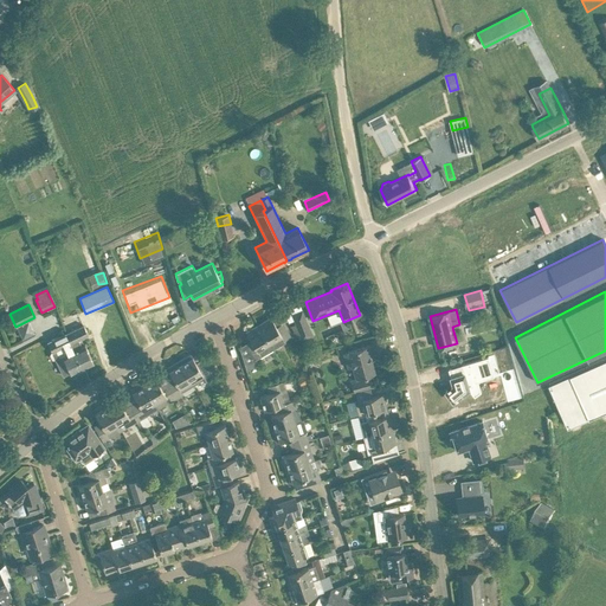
[(296,323),(290,326),(296,336),(300,334),(302,340),(311,335),(301,310),(292,315),(296,323)]
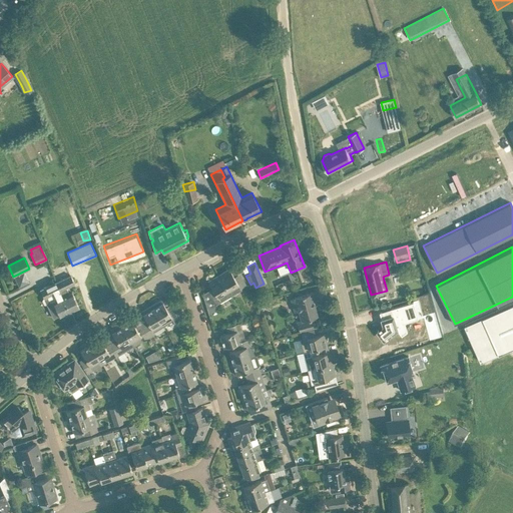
[(229,269),(218,275),(230,296),(241,290),(240,288),(245,285),(244,282),(239,273),(233,277),(229,269)]
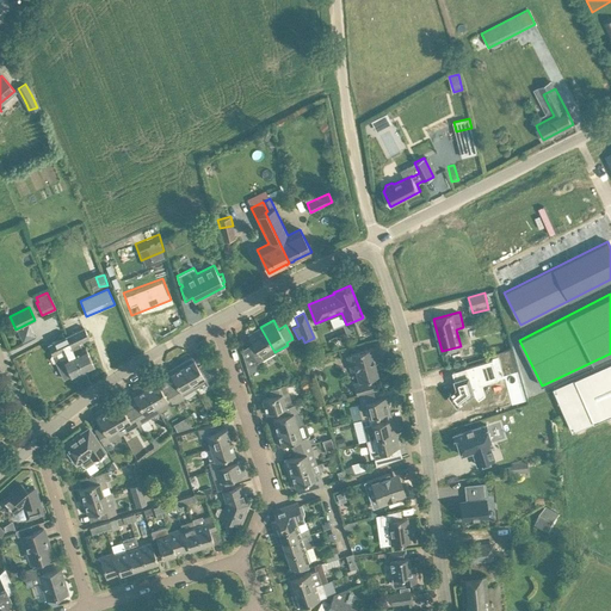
[(84,327),(66,335),(82,371),(94,365),(86,349),(82,350),(79,343),(88,338),(84,327)]
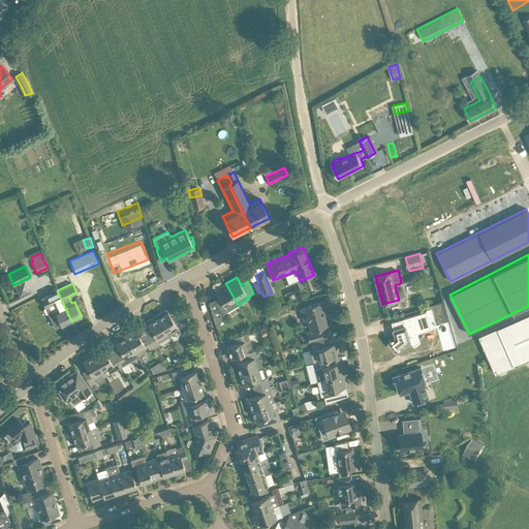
[(238,305),(225,283),(215,289),(219,298),(209,304),(213,317),(226,309),(227,311),(238,305)]
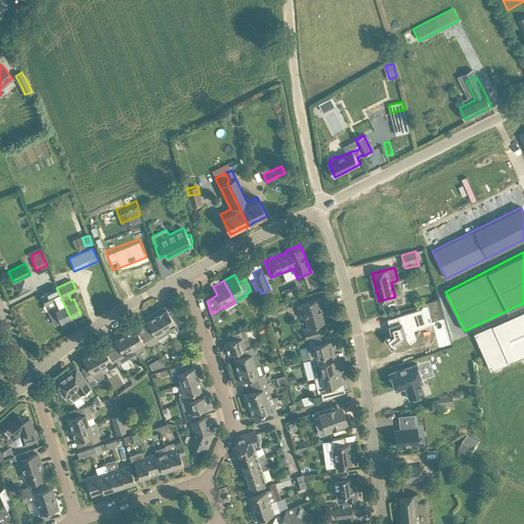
[(54,324),(60,321),(61,322),(71,318),(56,288),(41,295),(45,304),(44,306),(45,310),(48,310),(54,324)]
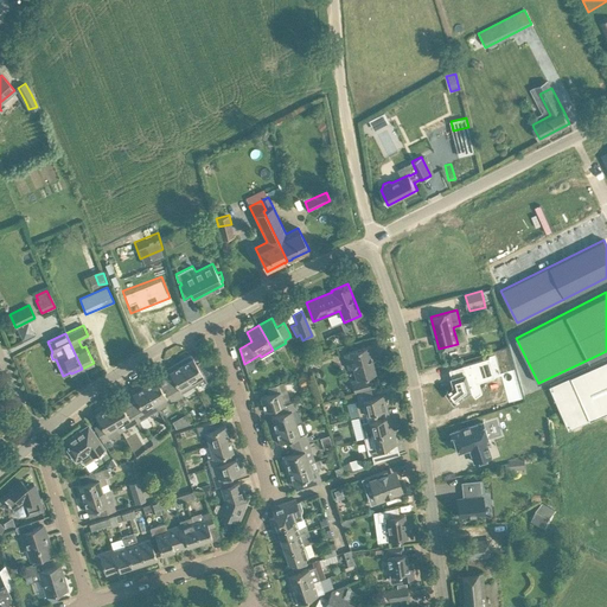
[(349,352),(344,353),(346,362),(351,360),(353,366),(356,378),(357,381),(352,382),(355,391),(372,387),(369,375),(376,372),(370,355),(372,353),(370,345),(359,347),(349,351),(349,352)]
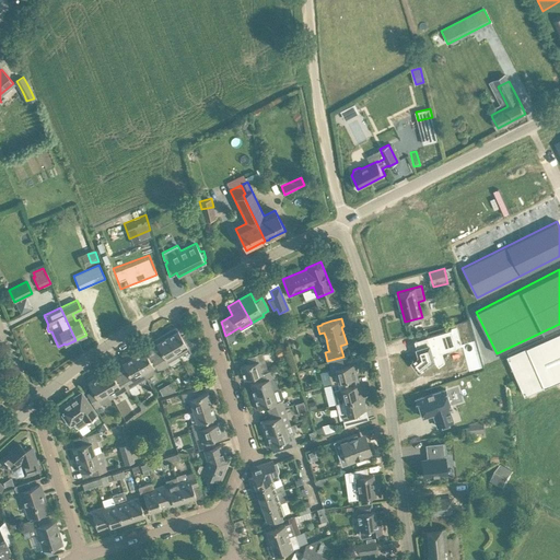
[(176,327),(165,334),(177,354),(188,348),(190,351),(197,348),(194,343),(198,340),(194,327),(181,335),(176,327)]
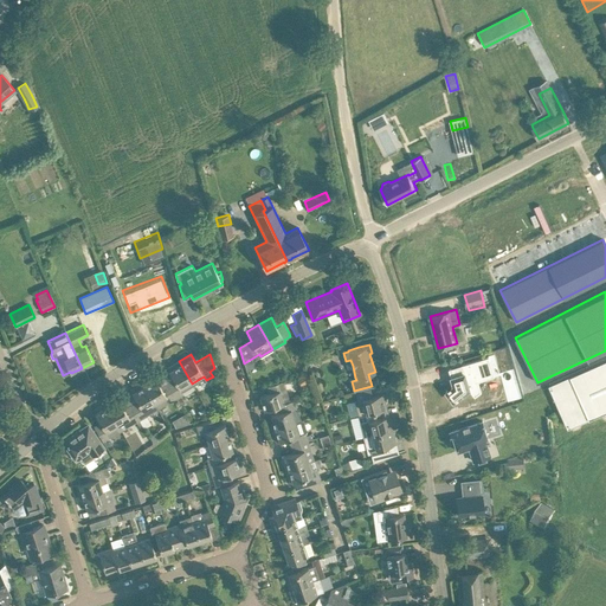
[(453,385),(446,391),(453,401),(470,389),(475,395),(482,391),(478,381),(476,374),(492,369),(489,360),(490,360),(489,356),(462,365),(464,373),(453,375),(451,376),(453,384),(453,385)]
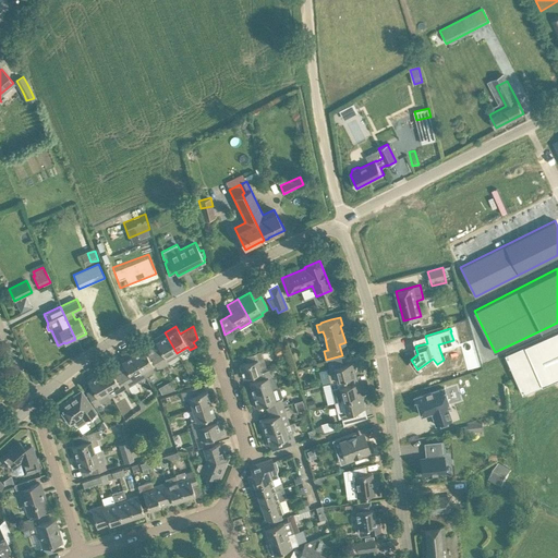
[(557,329),(506,353),(523,393),(557,377),(557,329)]
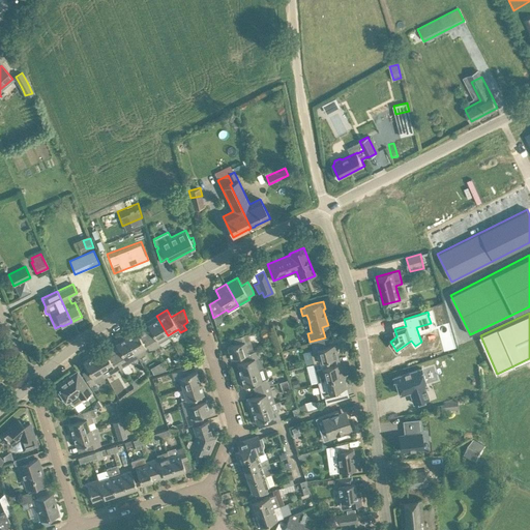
[(158,342),(168,335),(156,316),(146,322),(153,333),(147,337),(154,348),(157,354),(162,352),(157,346),(159,344),(158,342)]
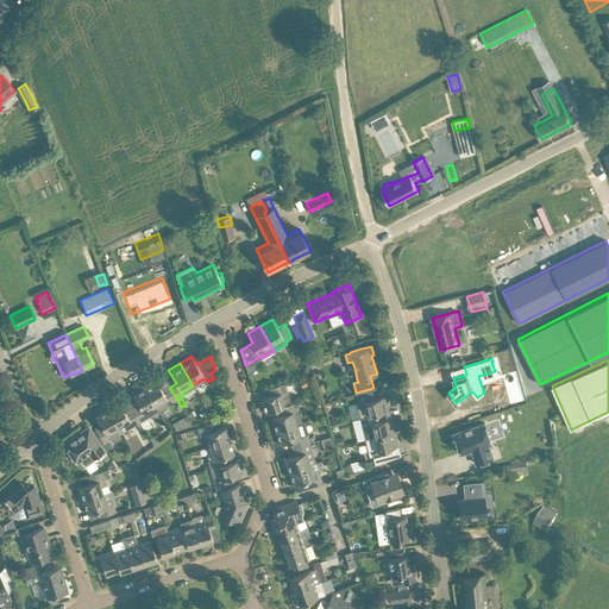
[(303,385),(313,383),(311,375),(301,377),(303,385)]
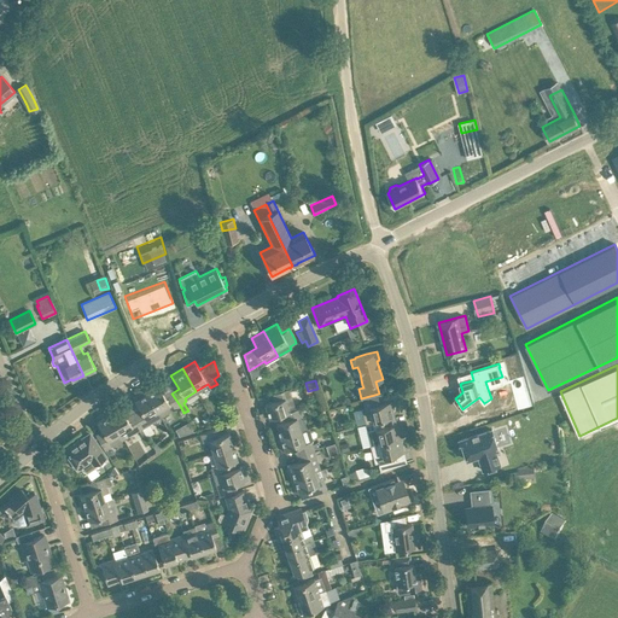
[(145,390),(161,417),(180,406),(172,394),(165,397),(157,383),(145,390)]
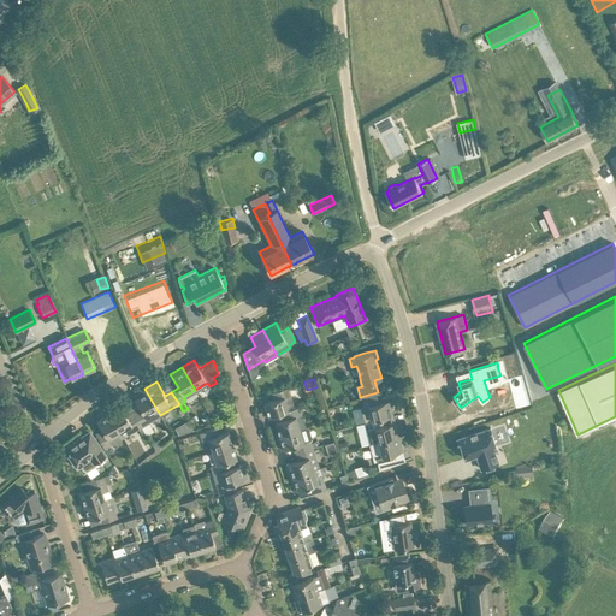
[(277,398),(264,402),(268,416),(285,410),(295,408),(288,386),(274,391),(277,398)]
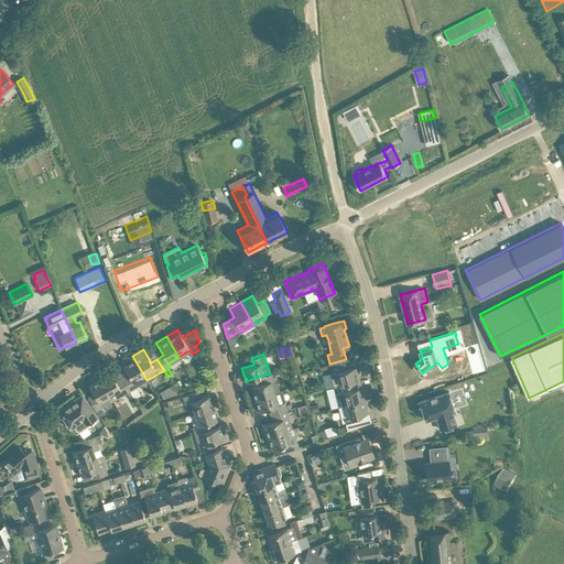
[(129,390),(147,380),(132,356),(121,362),(129,376),(122,379),(129,390)]
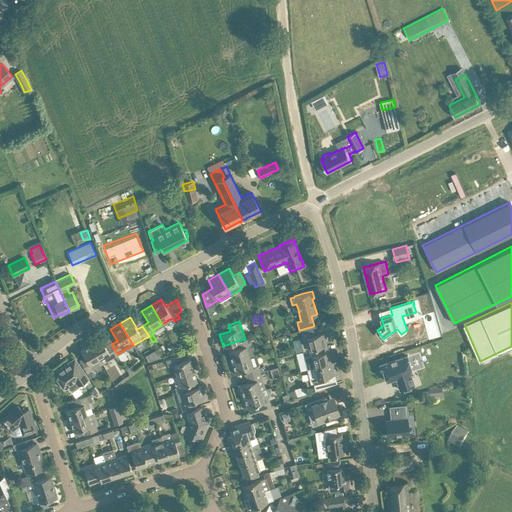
[(299,339),(302,351),(309,349),(326,344),(323,332),(315,334),(313,328),(300,332),(302,338),(299,339)]
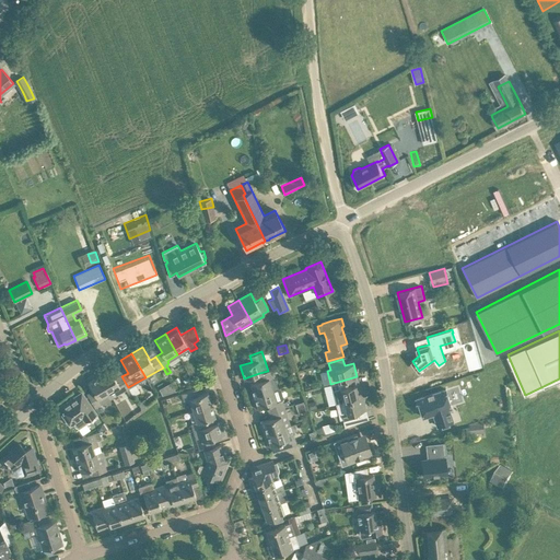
[(259,381),(251,384),(254,396),(272,389),(278,387),(276,380),(275,376),(272,369),(268,371),(259,373),(261,380),(259,381)]
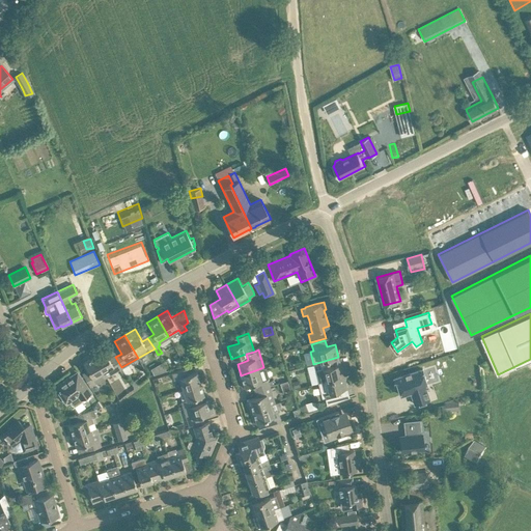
[(104,351),(93,357),(106,376),(121,367),(115,357),(110,360),(104,351)]
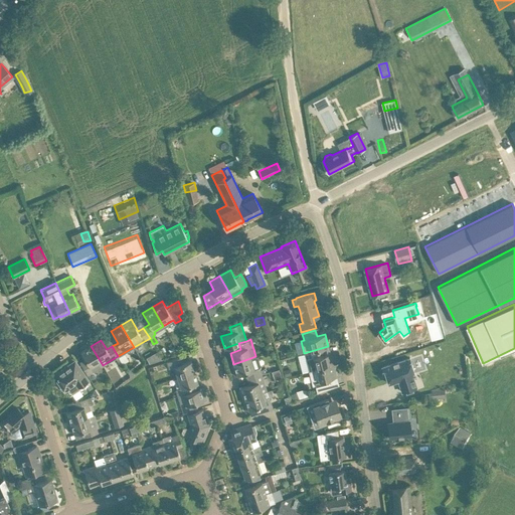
[(87,361),(80,364),(87,374),(103,365),(91,346),(80,352),(87,361)]
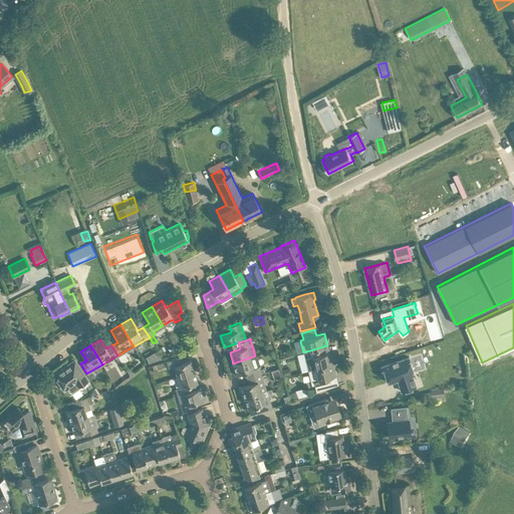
[(310,369),(332,364),(329,352),(326,353),(325,346),(327,345),(310,350),(303,352),(308,370),(310,369)]
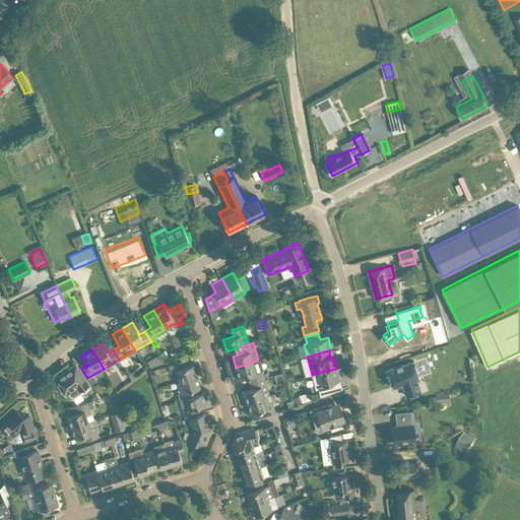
[(176,370),(179,381),(196,375),(192,364),(182,368),(180,362),(169,365),(171,372),(176,370)]
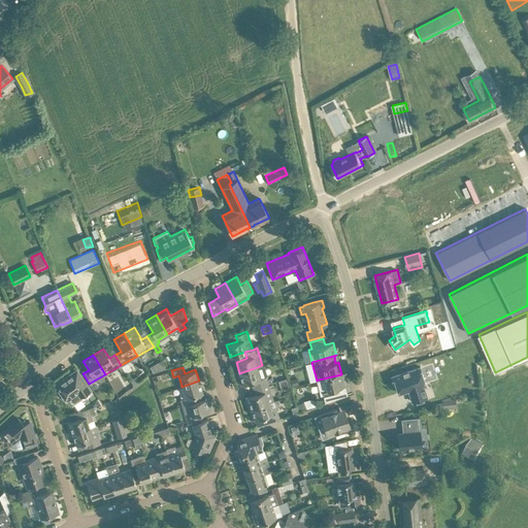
[(257,367),(239,373),(237,373),(240,385),(253,382),(255,388),(268,384),(266,376),(260,378),(257,367)]
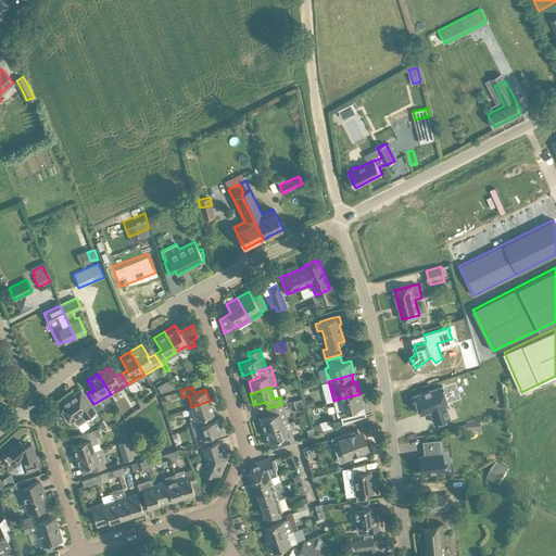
[(430,411),(434,422),(449,418),(445,405),(449,404),(443,387),(414,395),(419,414),(430,411)]
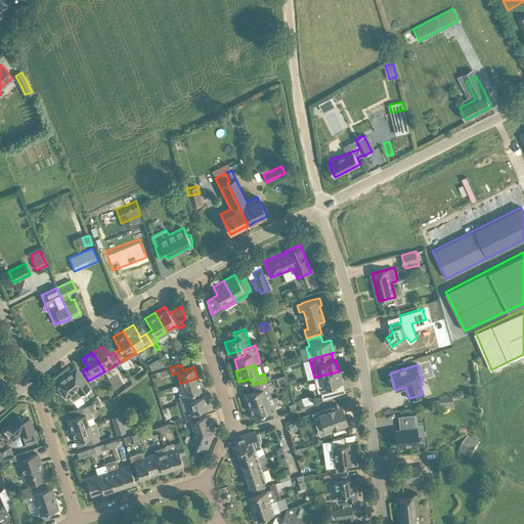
[(62,393),(69,394),(76,389),(79,394),(90,387),(78,369),(73,373),(71,369),(56,380),(59,386),(58,387),(62,393)]
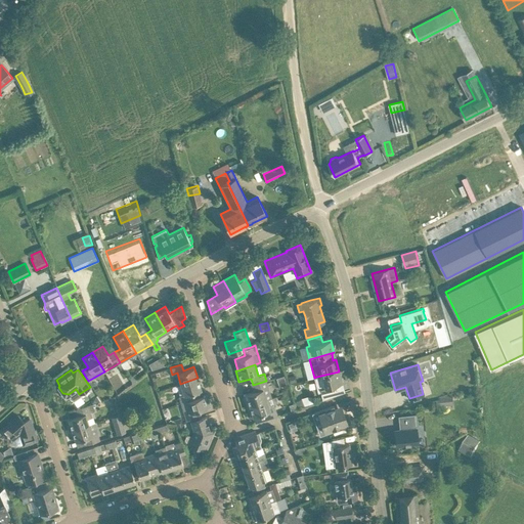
[(339,372),(316,377),(318,384),(323,384),(324,387),(319,388),(321,395),(335,392),(333,386),(342,383),(339,372)]
